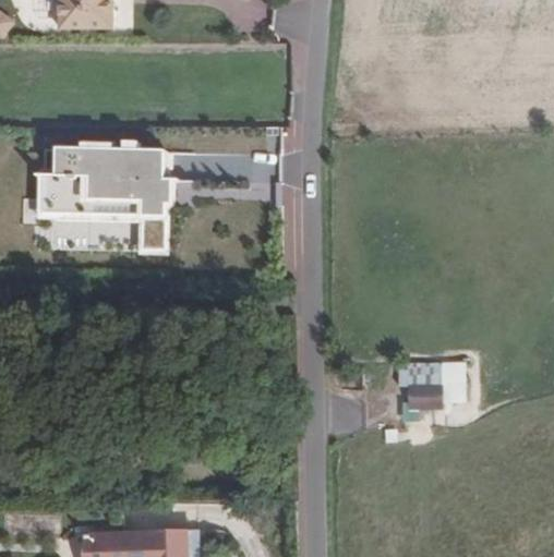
[(55,0),(56,28),(111,31),(110,0),(55,0)]
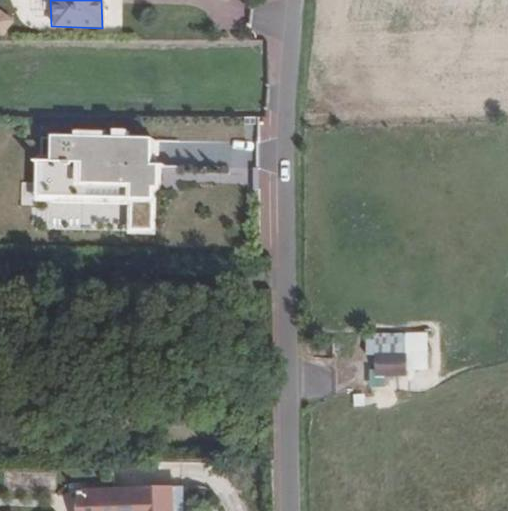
[(0,33),(5,36),(13,18),(0,11),(0,33)]
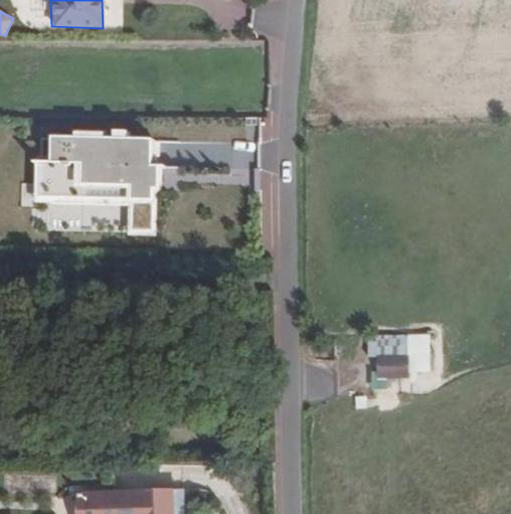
[(149,137),(49,133),(47,160),(73,163),(73,181),(125,183),(126,231),(152,232),(149,137)]
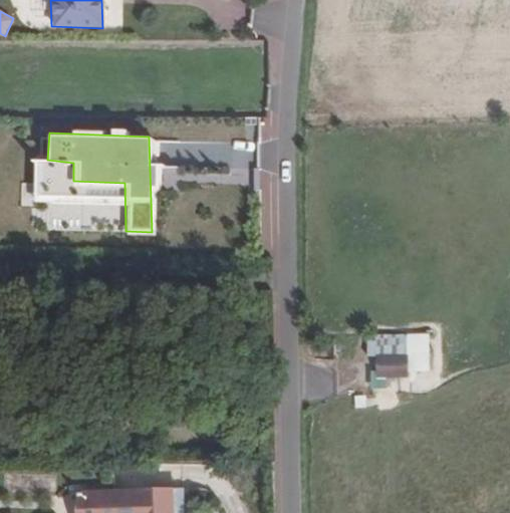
[(22,207),(38,206),(37,188),(21,189),(22,207)]
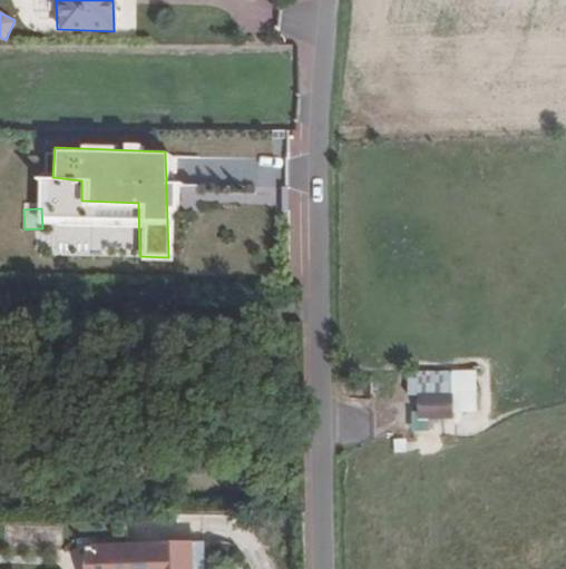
[(475,370),(402,372),(403,411),(476,413),(475,370)]
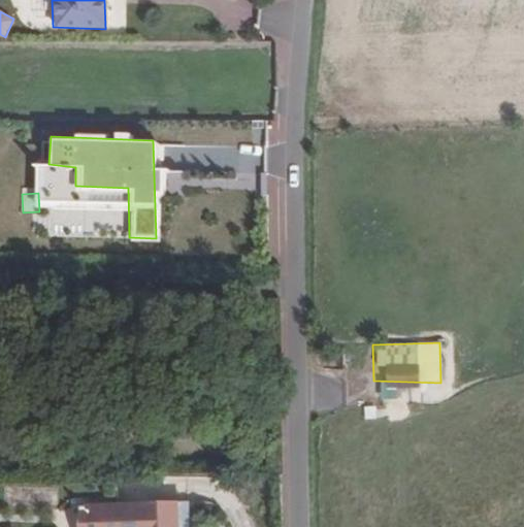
[(177,526),(176,500),(74,501),(75,526),(177,526)]
